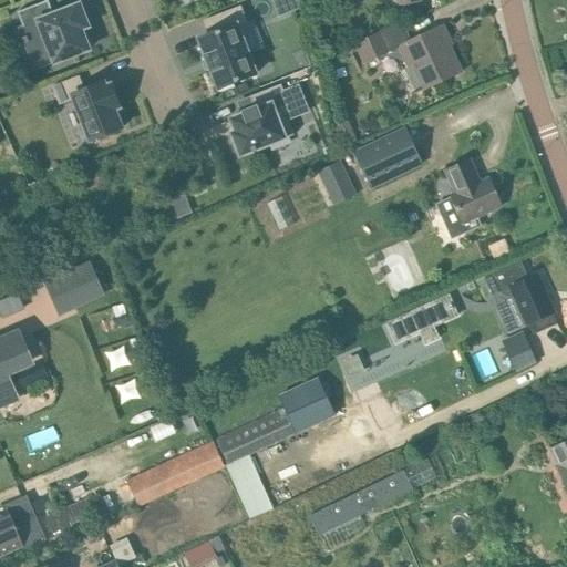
[(80,4),(60,12),(53,14),(48,0),(18,12),(23,27),(19,29),(29,53),(48,45),(54,63),(89,50),(81,30),(89,27),(80,4)]
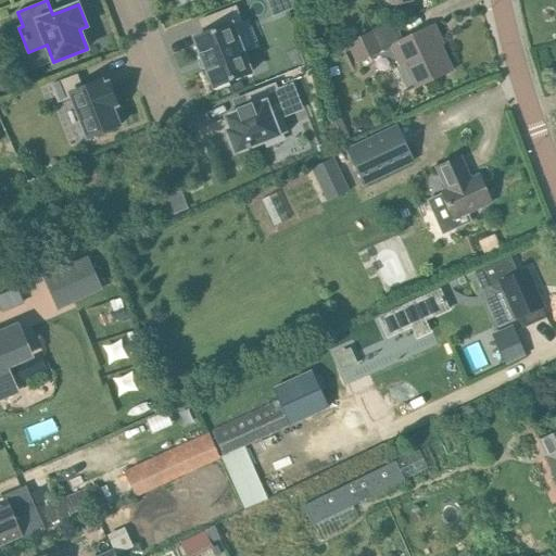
[(200,55),(206,72),(209,71),(215,87),(251,74),(232,26),(242,23),(236,8),(201,21),(205,35),(196,38),(202,54),(200,55)]
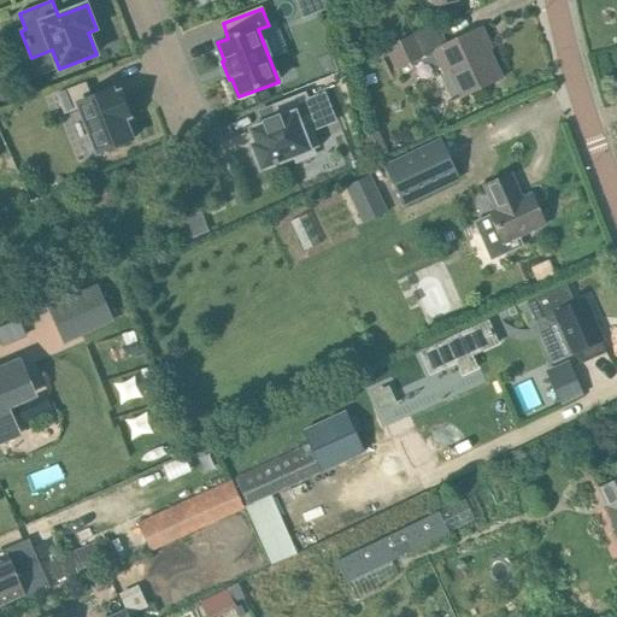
[(481,28),(446,45),(438,27),(386,50),(395,70),(419,59),(433,53),(441,72),(446,70),(460,99),(501,78),(492,57),(487,59),(483,52),(491,48),(481,28)]
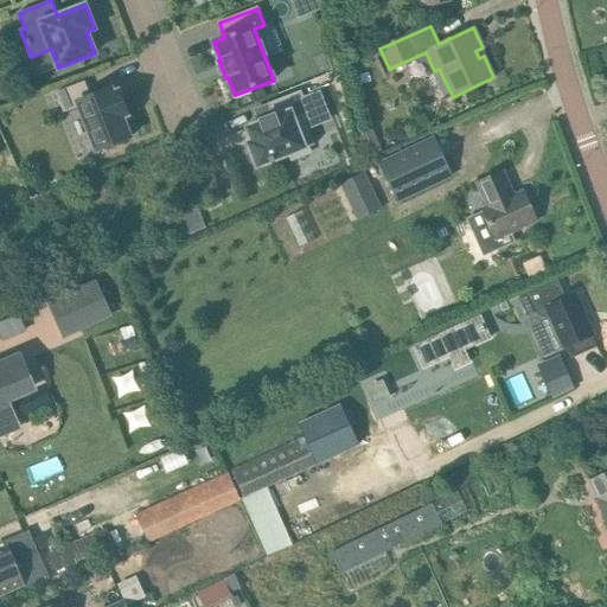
[(338,68),(332,53),(323,57),(328,71),(338,68)]
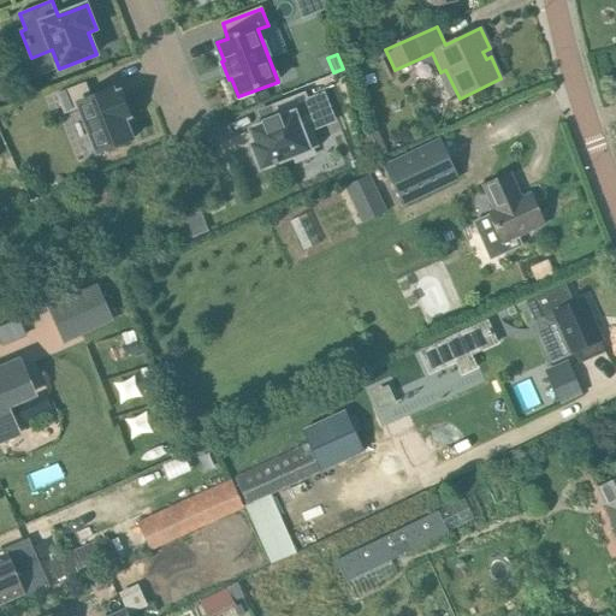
[(81,108),(98,153),(132,140),(125,119),(130,118),(120,93),(114,94),(113,90),(93,99),(86,83),(57,94),(65,114),(81,108)]
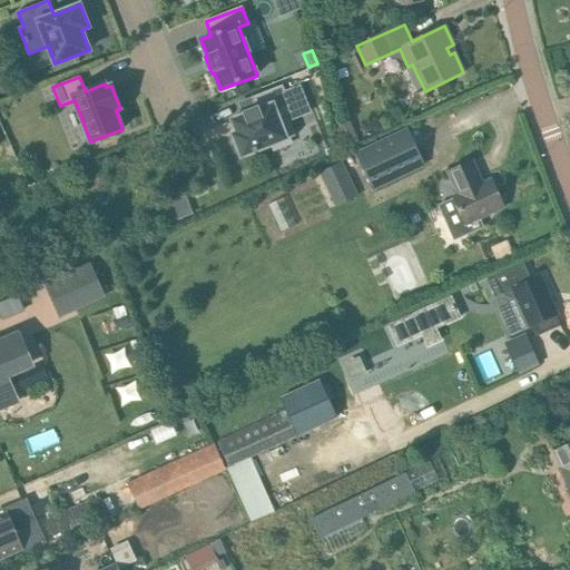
[(242,157),(254,153),(258,151),(258,150),(295,136),(287,116),(294,114),(283,85),(252,97),(256,109),(245,114),(245,115),(232,120),(237,133),(233,135),(242,157)]
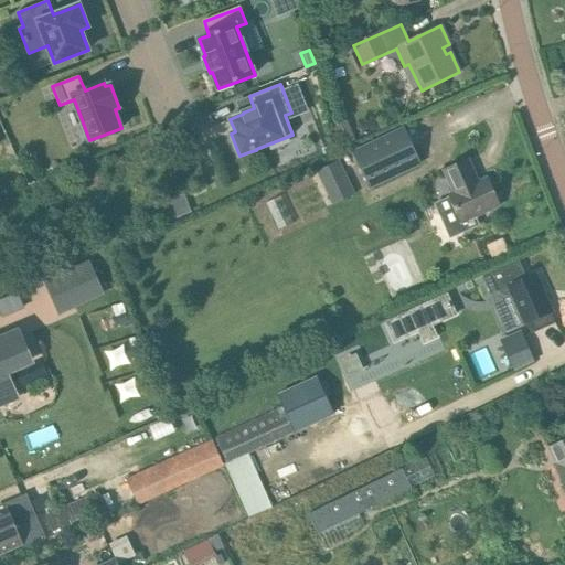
[(347,120),(332,126),(338,141),(340,147),(355,141),(353,136),(347,120)]
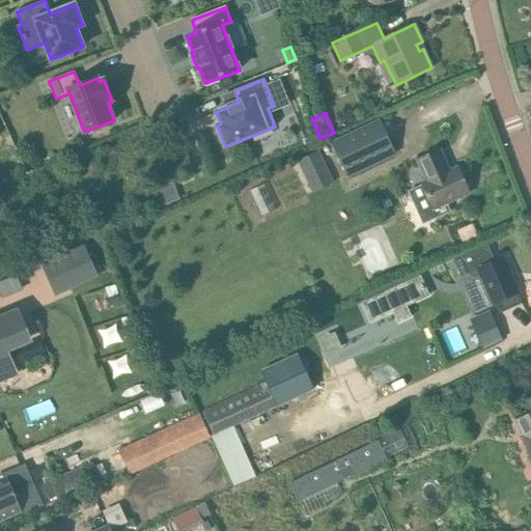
[(380,121),(333,143),(348,175),(394,154),(380,121)]
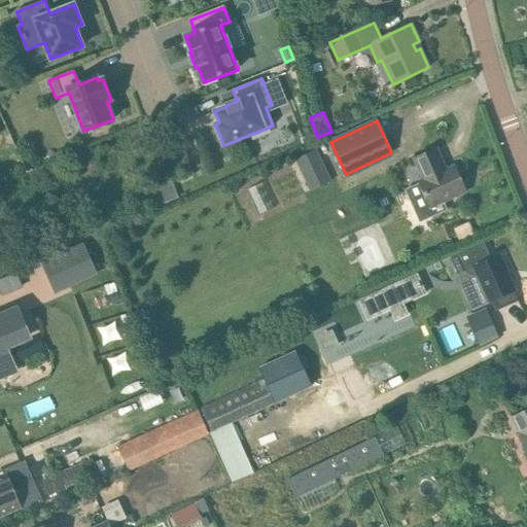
[(323,184),(331,180),(317,149),(308,153),(295,160),(301,171),(314,165),(323,184)]
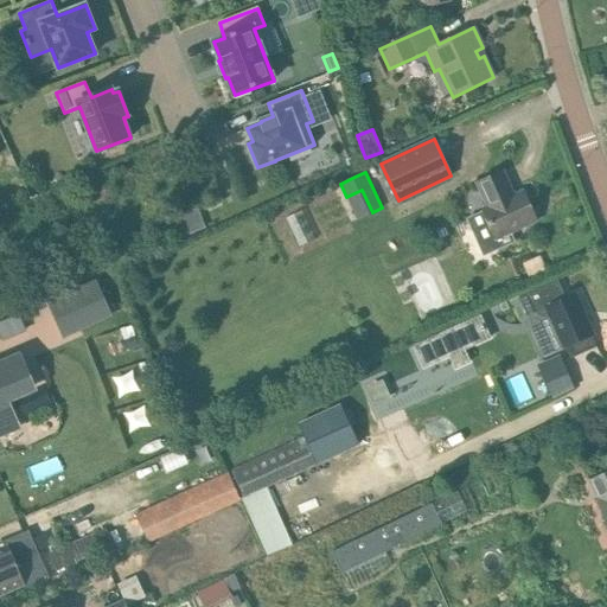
[(483,212),(468,218),(485,255),(500,249),(500,248),(497,238),(510,232),(537,221),(523,191),(515,196),(511,197),(506,189),(510,187),(503,172),(481,181),(491,205),(485,209),(485,210),(483,212)]
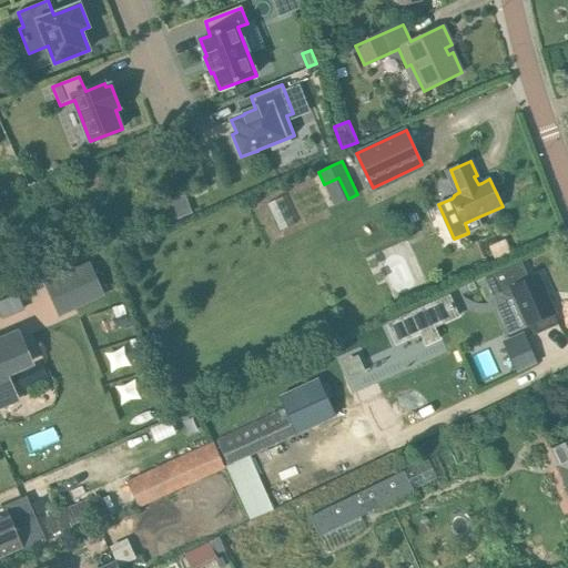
[(170,222),(193,214),(185,195),(163,204),(170,222)]
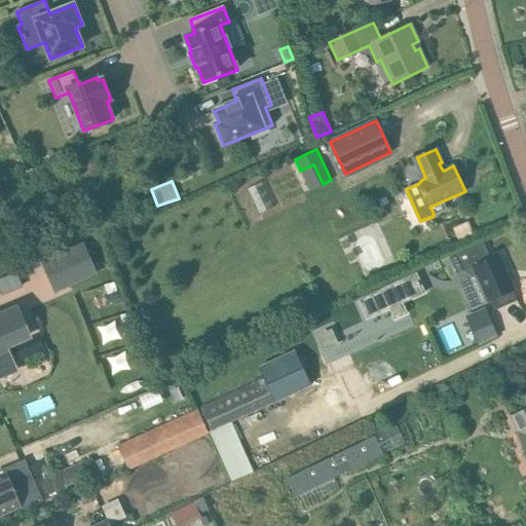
[(98,274),(83,241),(40,261),(54,294),(98,274)]
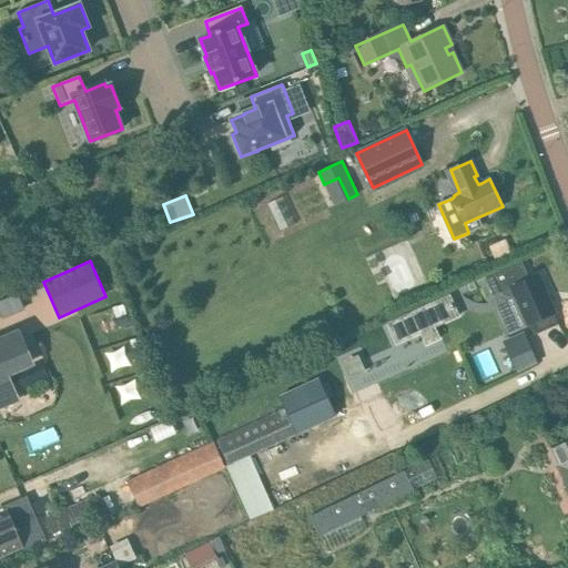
[(504,272),(487,280),(495,296),(503,293),(504,295),(513,298),(515,297),(527,325),(529,325),(539,321),(544,330),(556,324),(551,315),(553,315),(556,314),(538,275),(529,280),(523,263),(504,272)]
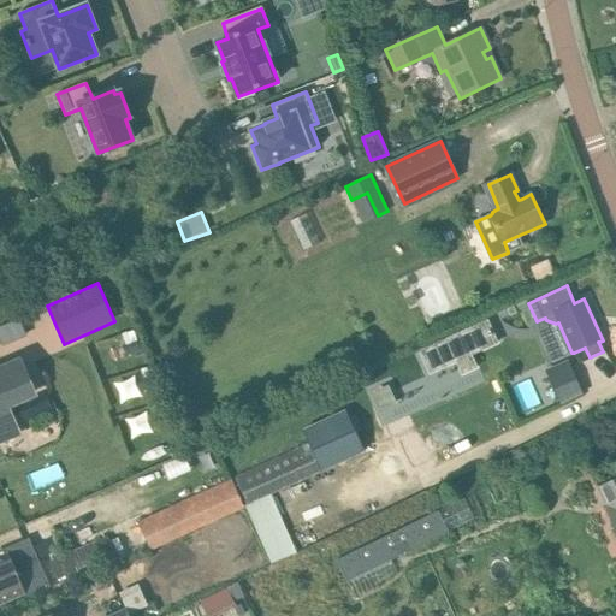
[(545,371),(561,404),(584,394),(568,360),(545,371)]
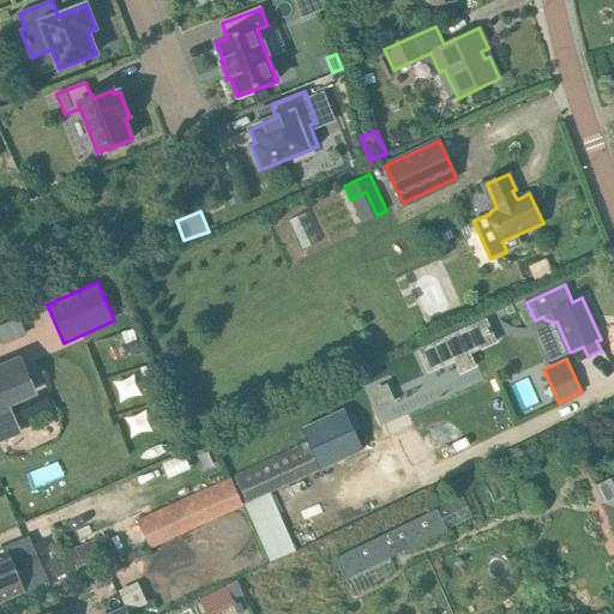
[(18,363),(0,371),(0,423),(10,420),(7,414),(4,404),(0,396),(0,393),(26,383),(26,381),(25,380),(18,363)]
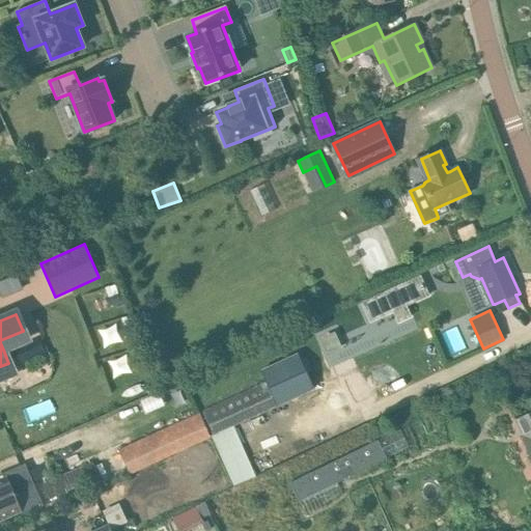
[(213,435),(233,425),(314,388),(299,354),(260,371),(266,383),(202,412),(213,435)]
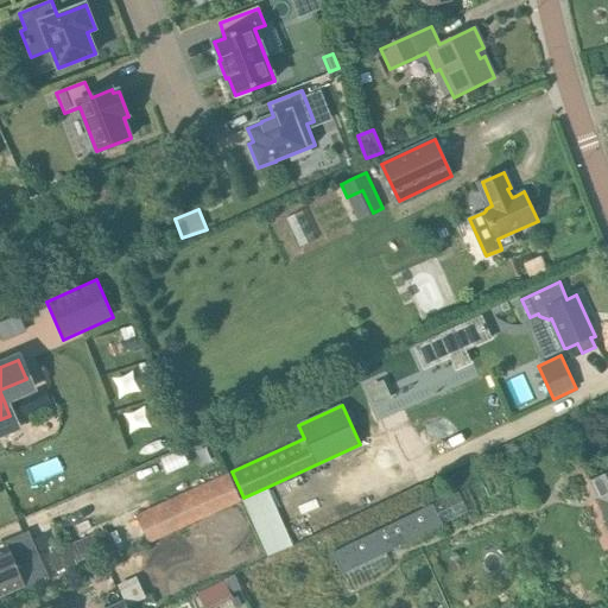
[(229,474),(137,515),(149,544),(241,502),(229,474)]
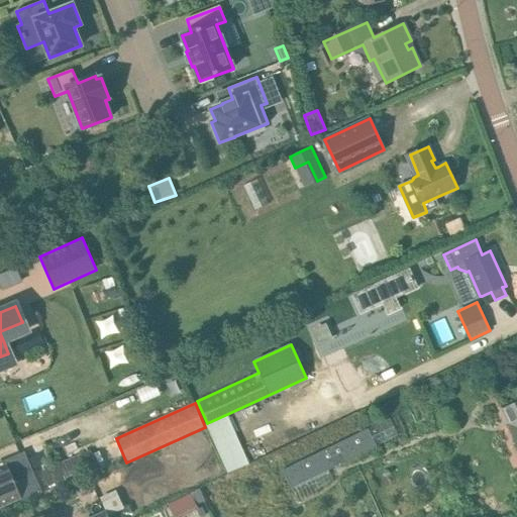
[(516,404),(502,411),(516,441),(516,404)]
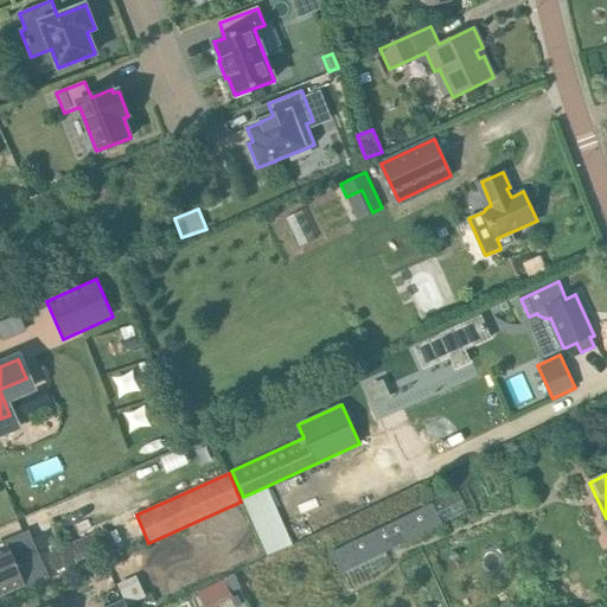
[(432,503),(332,551),(343,573),(385,553),(442,525),(432,503)]
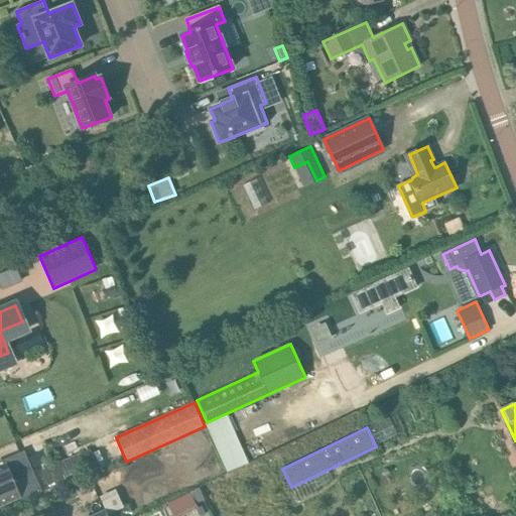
[(41,471),(47,486),(96,465),(90,449),(41,471)]
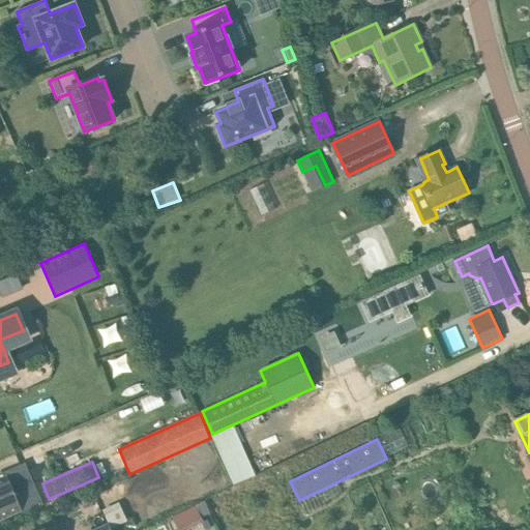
[(0,479),(0,520),(21,511),(22,514),(43,505),(36,489),(31,490),(21,465),(5,472),(7,476),(0,479)]
